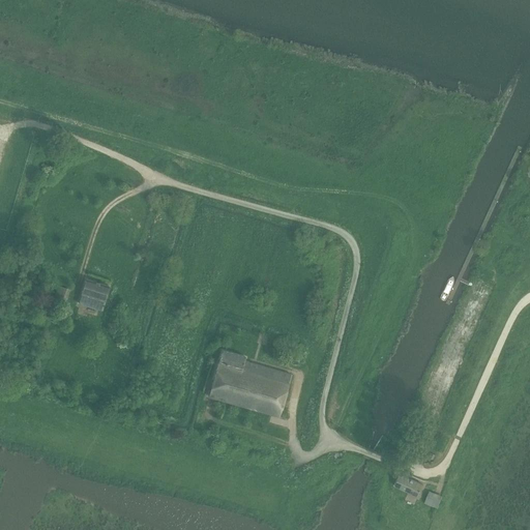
[(81,294),(79,303),(101,311),(105,301),(109,287),(85,280),(81,294)]
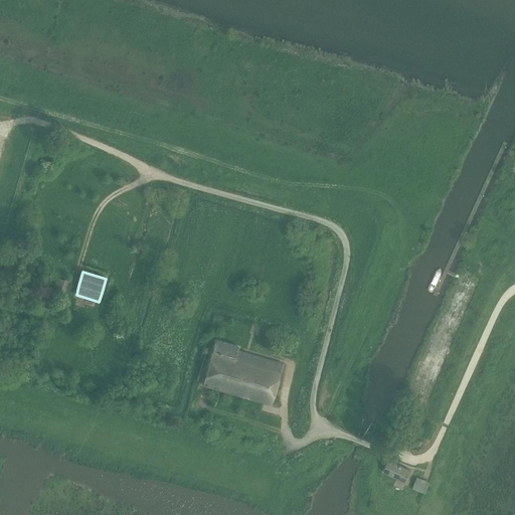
[(56,278),(51,292),(64,295),(68,282),(56,278)]
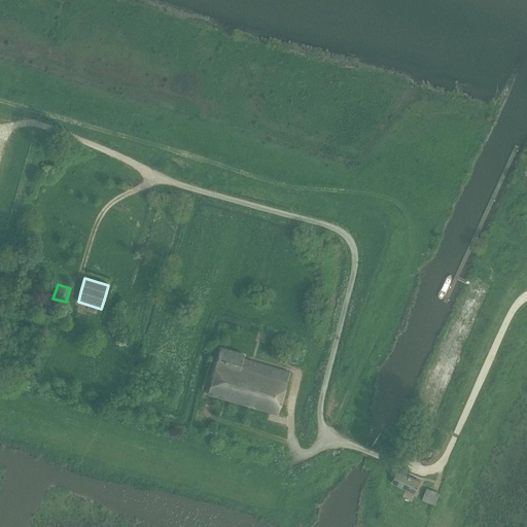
[(243,359),(244,356),(221,350),(208,395),(215,397),(270,413),(277,414),(288,373),(243,359)]
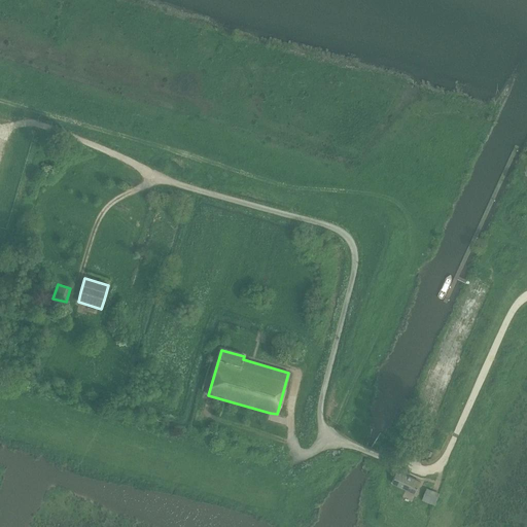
[(397,472),(392,483),(416,494),(421,483),(397,472)]
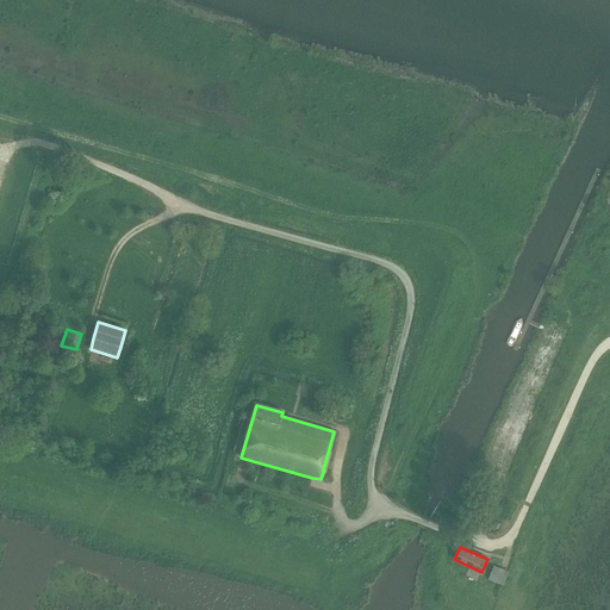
[(490,577),(489,580),(503,586),(509,572),(509,571),(506,571),(500,568),(495,566),(490,577)]
